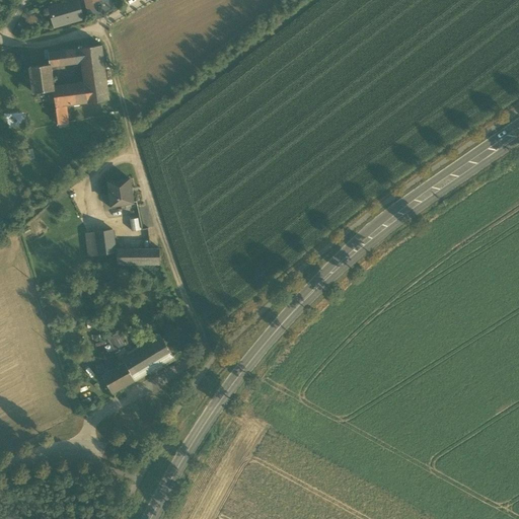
[(94,8),(92,3),(91,0),(84,0),(87,10),(94,8)]
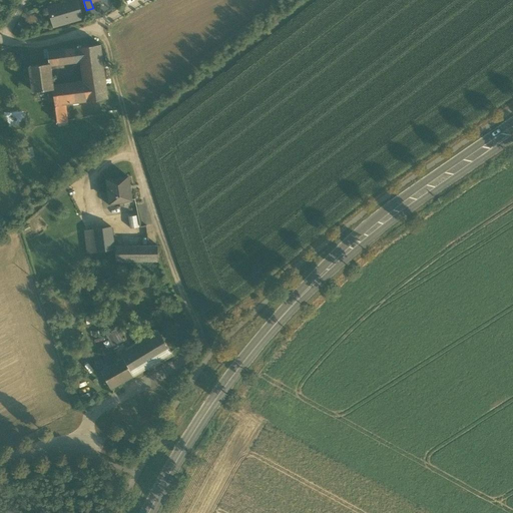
[(50,8),(55,26),(81,18),(76,1),(50,8)]
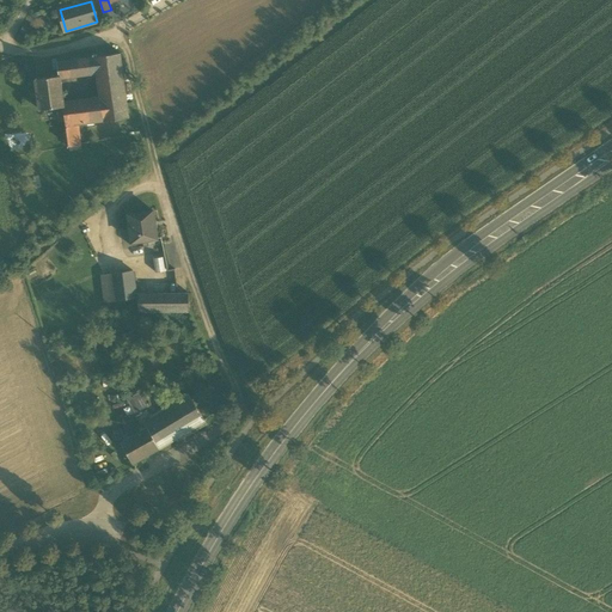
[(24,37),(29,29),(23,25),(18,34),(24,37)]
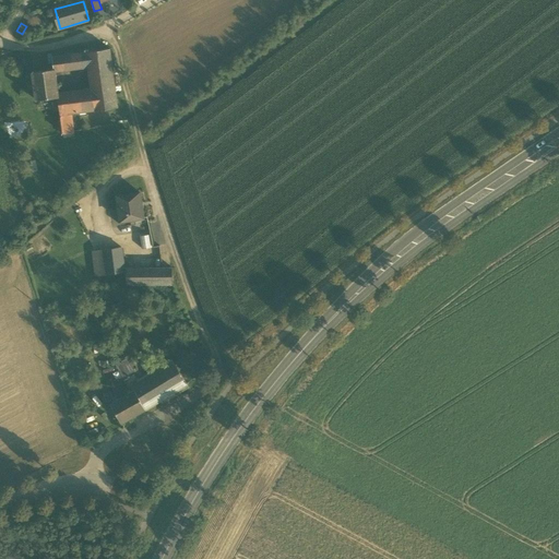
[(87,68),(91,88),(94,110),(118,107),(109,49),(86,52),(87,68)]
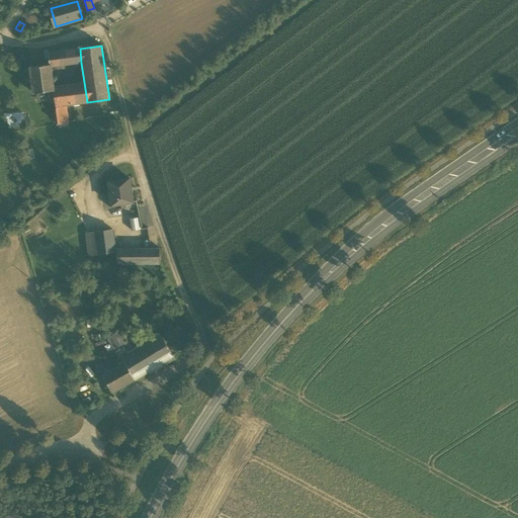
[(63,65),(81,63),(80,49),(61,51),(63,65)]
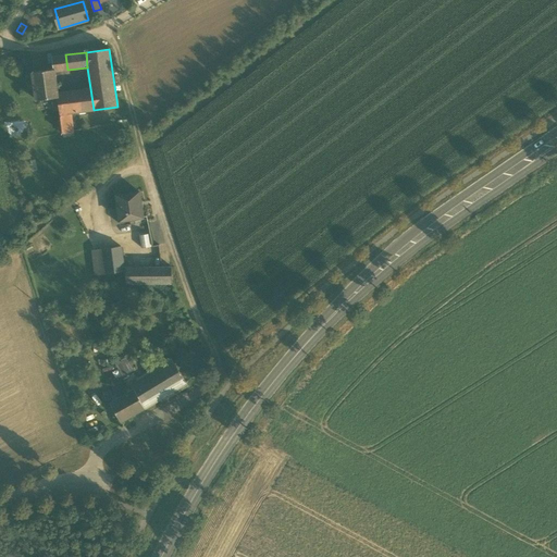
[(54,71),(67,70),(65,54),(52,57),(53,69),(54,69),(54,71)]
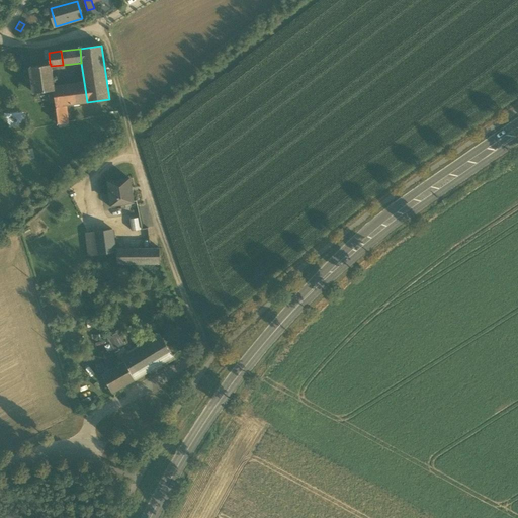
[(29,67),(33,93),(49,90),(54,90),(54,86),(51,66),(51,64),(50,64),(29,67)]
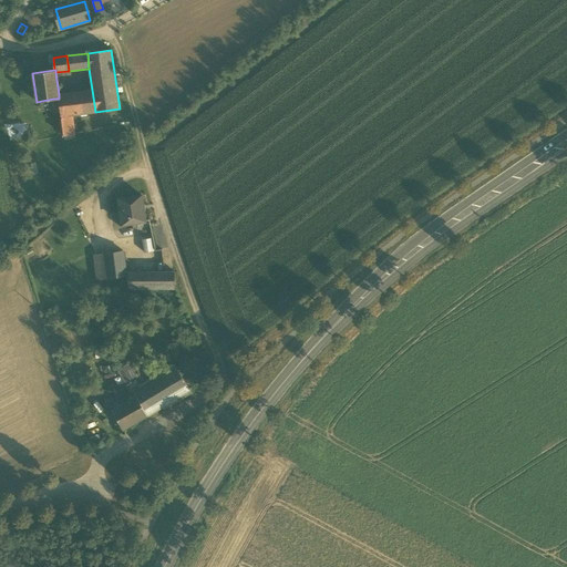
[(59,99),(60,111),(61,116),(72,115),(95,112),(92,90),(59,94),(59,99)]
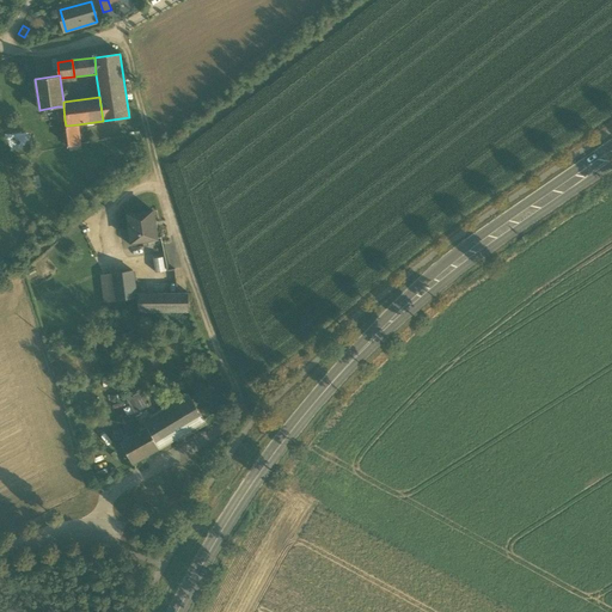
[(80,144),(78,124),(66,126),(68,146),(80,144)]
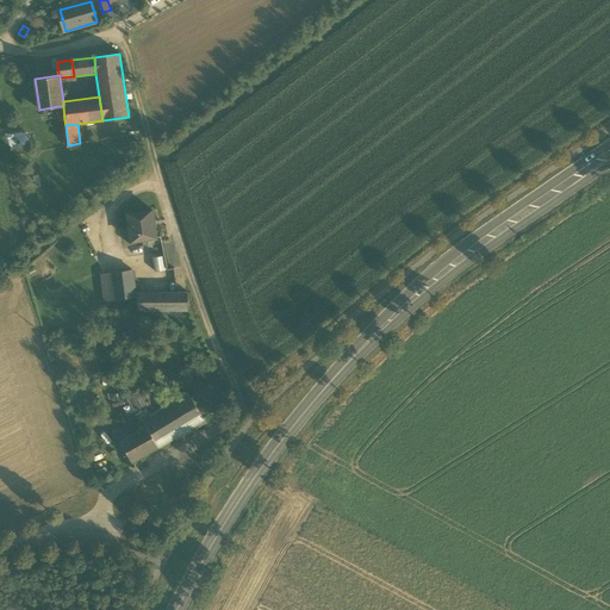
[(128,213),(131,242),(142,240),(156,237),(153,210),(128,213)]
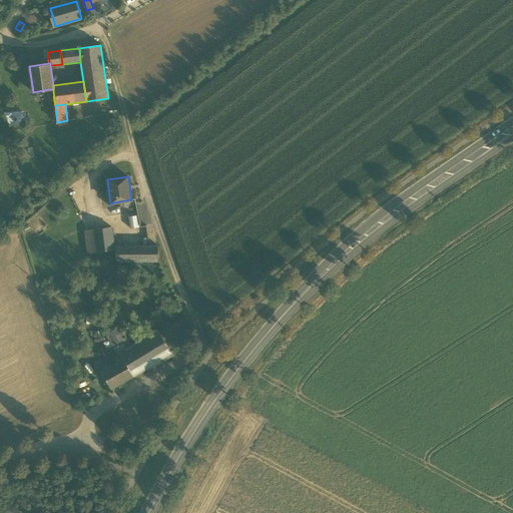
[(94,229),(97,252),(114,250),(114,246),(111,227),(94,229)]
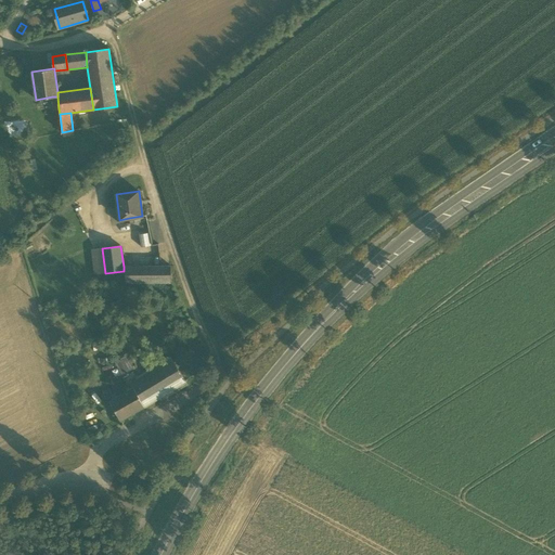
[(95,274),(105,273),(102,248),(92,249),(95,274)]
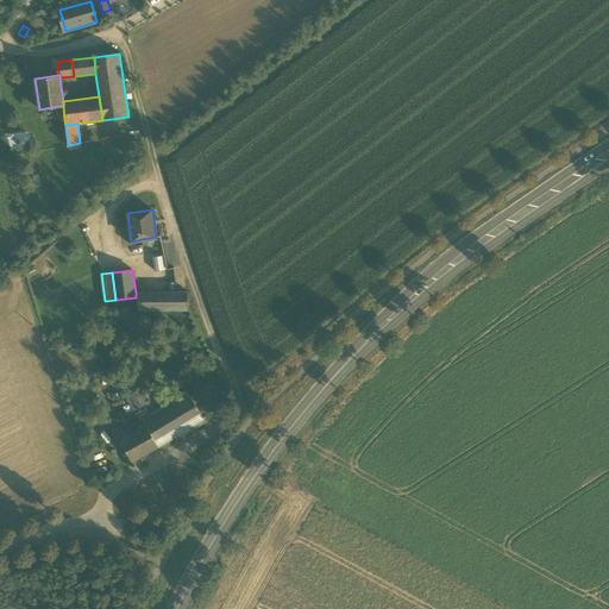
[(188,292),(136,293),(136,297),(138,311),(188,311),(188,292)]
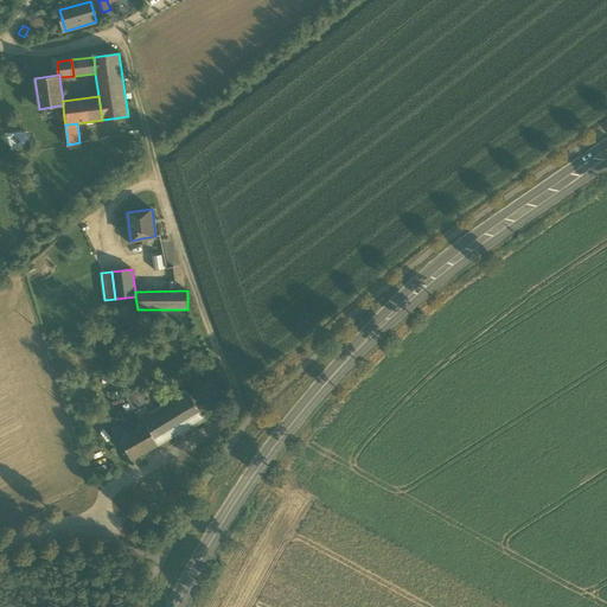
[(147,422),(148,423),(155,420),(151,411),(138,388),(129,393),(139,411),(131,416),(136,427),(147,422)]
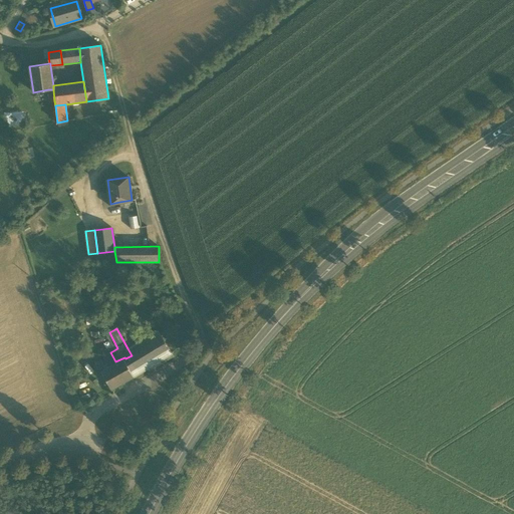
[(159,330),(127,348),(132,355),(125,358),(134,374),(172,352),(159,330)]
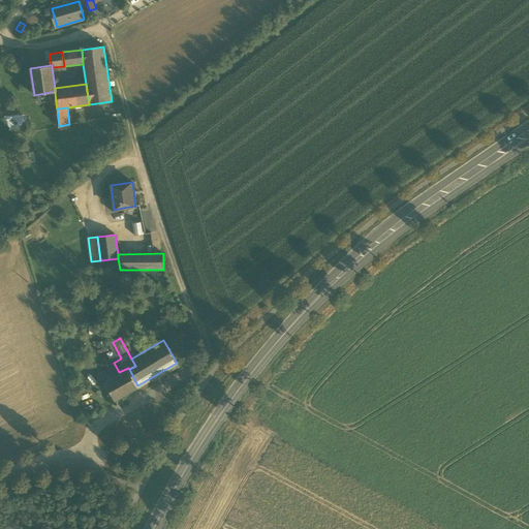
[(105,380),(115,398),(137,385),(129,369),(128,368),(119,372),(105,380)]
